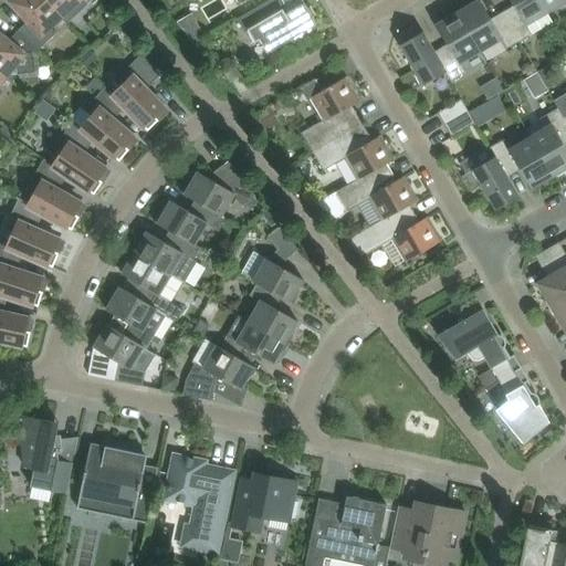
[(61,17),(45,0),(9,0),(25,18),(14,28),(39,51),(55,34),(50,28),(61,17)]
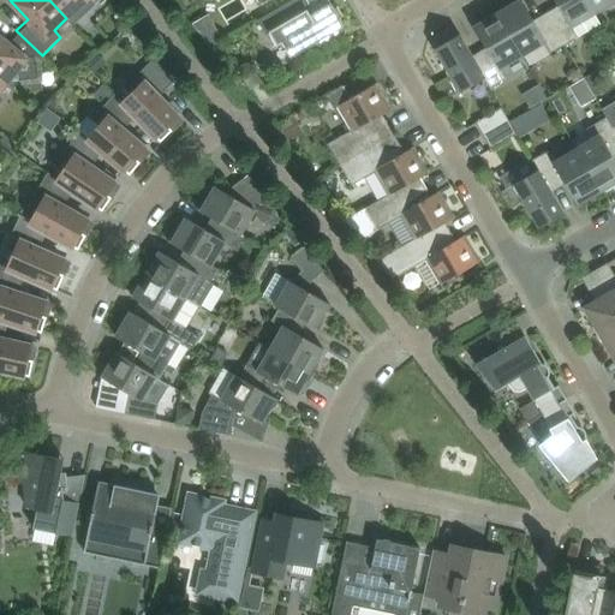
[(49,0),(66,18),(73,25),(87,13),(101,0),(49,0)]
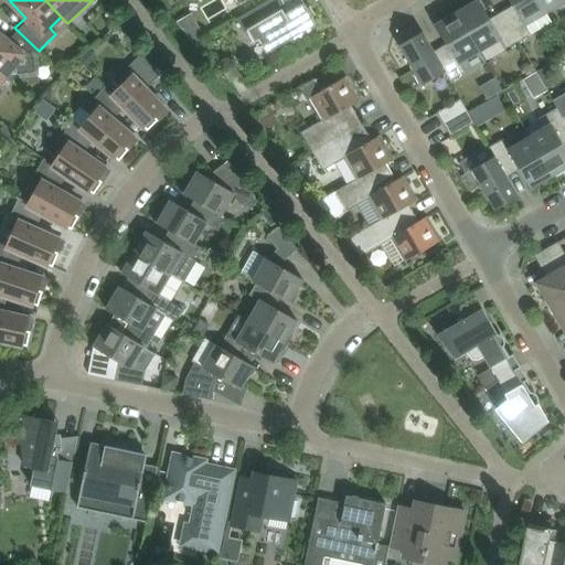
[(280,0),(269,0),(257,8),(236,19),(244,33),(247,31),(255,43),(259,40),(267,53),(316,25),(304,3),(285,14),(283,11),(286,9),(280,0)]
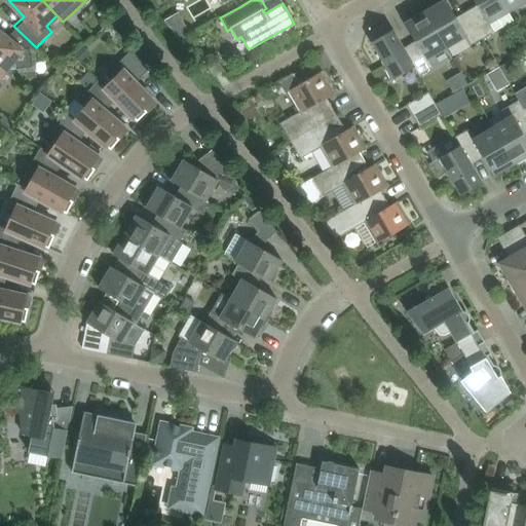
[(445,0),(425,11),(447,48),(465,37),(471,46),(483,39),(470,16),(459,23),(446,0),(445,0)]
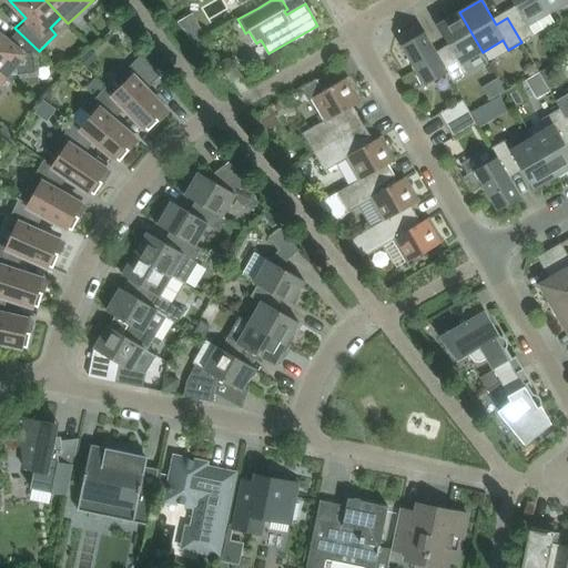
[(507,18),(521,42),(534,34),(528,26),(549,13),(540,0),(511,0),(518,11),(507,18)]
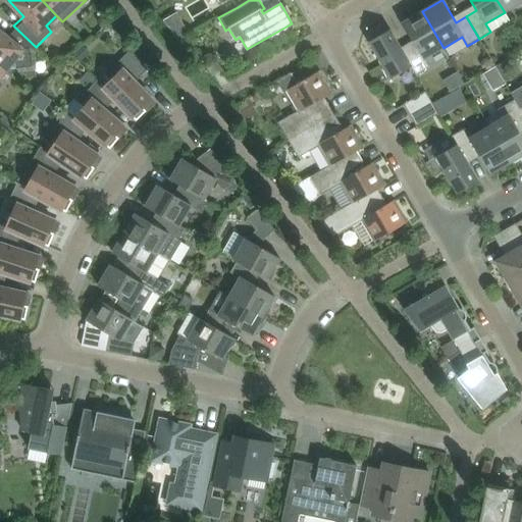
[(521,0),(497,0),(505,12),(521,2),(521,0)]
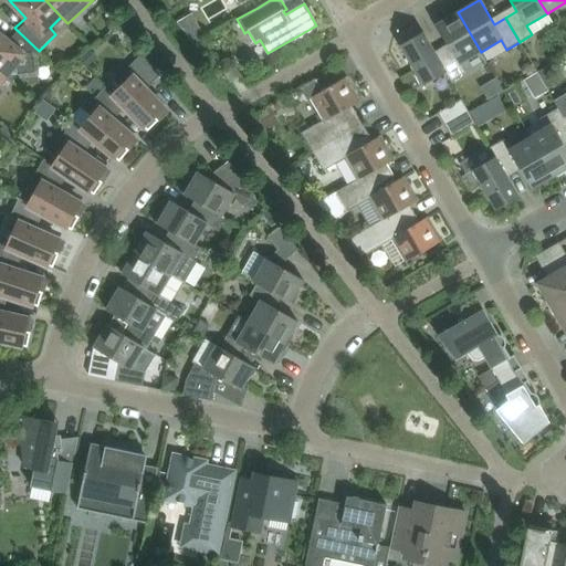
[(460,64),(481,52),(458,12),(436,25),(450,50),(438,58),(437,58),(446,73),(451,82),(465,73),(460,64)]
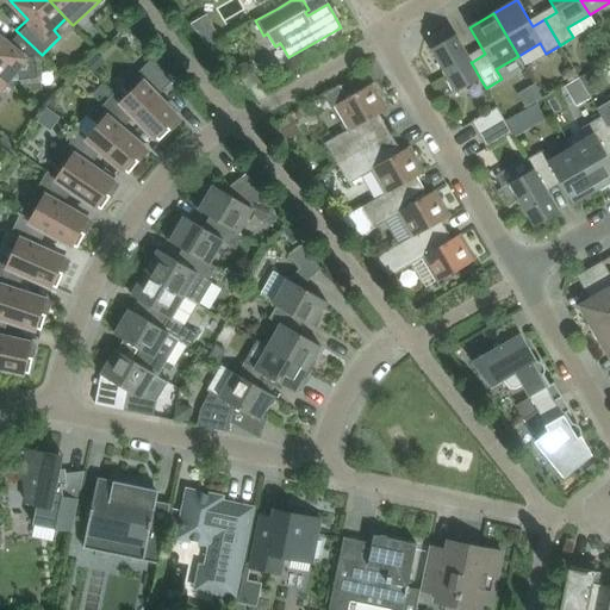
[(0,38),(0,76),(6,82),(14,88),(20,81),(37,80),(36,62),(36,61),(42,55),(16,30),(5,43),(0,38)]
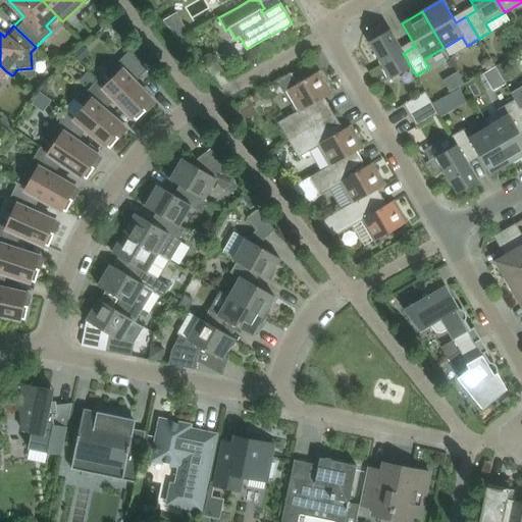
[(186,28),(173,34),(177,39),(189,33),(186,28)]
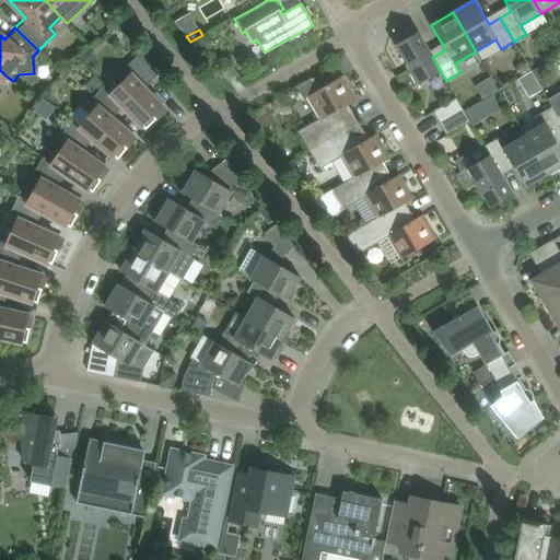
[(432,57),(433,57),(419,32),(396,45),(419,84),(441,72),(432,57)]
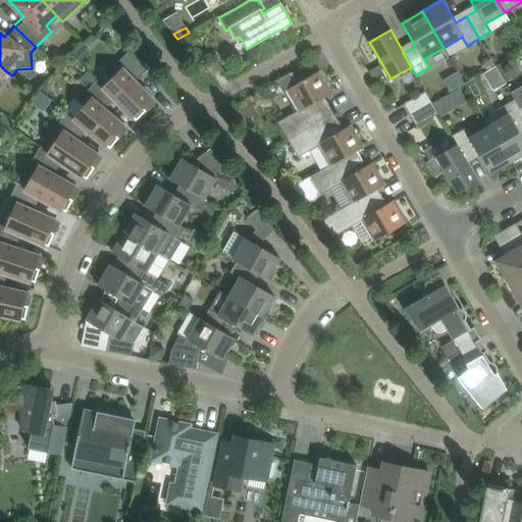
[(115,99),(115,100),(133,117),(137,121),(154,103),(135,84),(148,70),(132,50),(109,71),(115,77),(105,88),(115,99)]
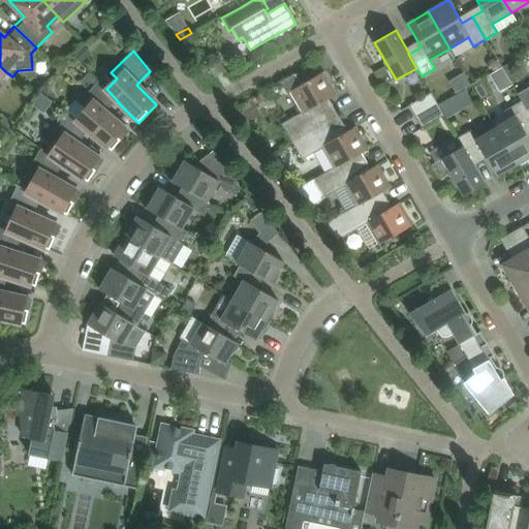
[(515,60),(501,67),(507,76),(520,69),(515,60)]
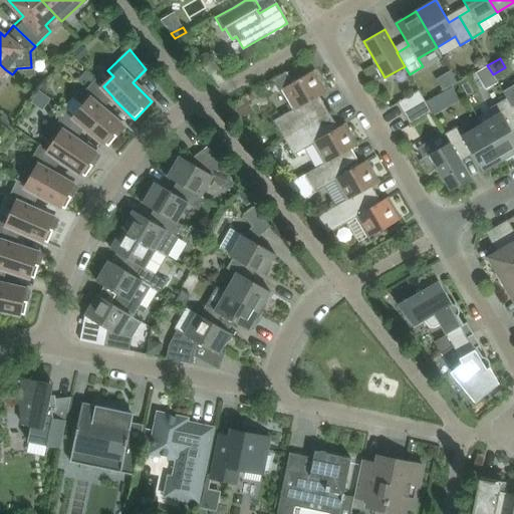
[(212,60),(203,66),(209,75),(218,69),(212,60)]
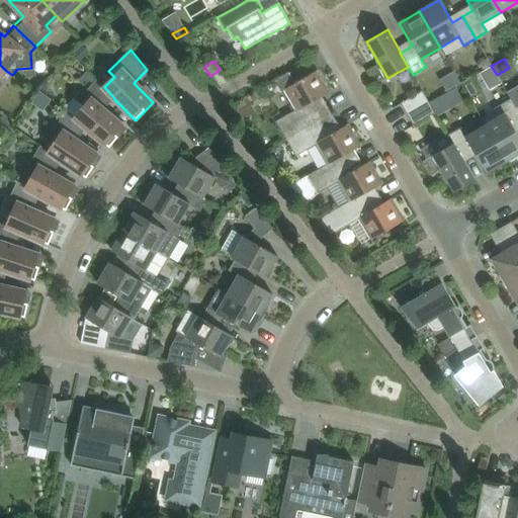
[(276,122),(286,140),(332,113),(325,101),(322,103),(320,99),(330,92),(318,71),(304,79),(297,69),(289,74),(278,80),(275,82),(281,93),(284,91),(295,110),(276,122)]
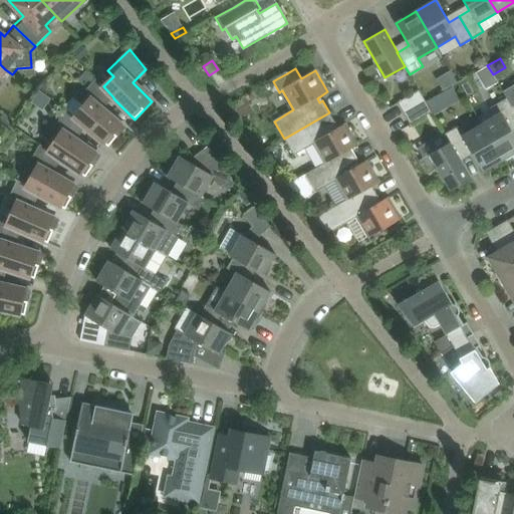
[(103,86),(95,78),(77,100),(83,106),(74,117),(85,127),(85,129),(104,144),(108,147),(124,127),(103,109),(113,98),(113,97),(103,86)]
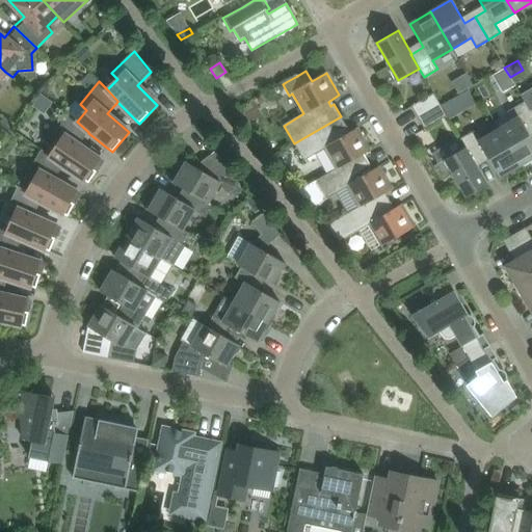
[(531,88),(521,96),(525,102),(531,114),(531,88)]
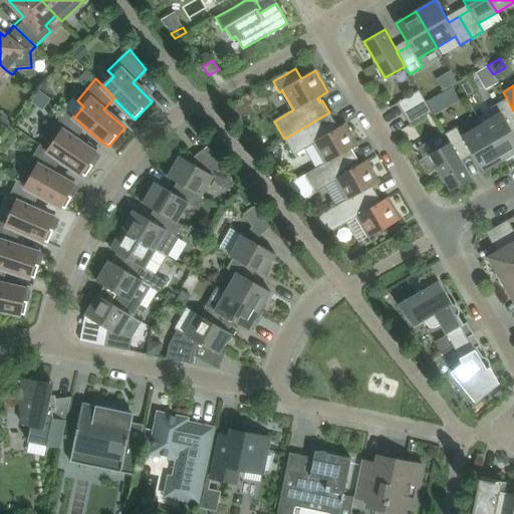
[(397,103),(404,114),(426,101),(419,90),(397,103)]
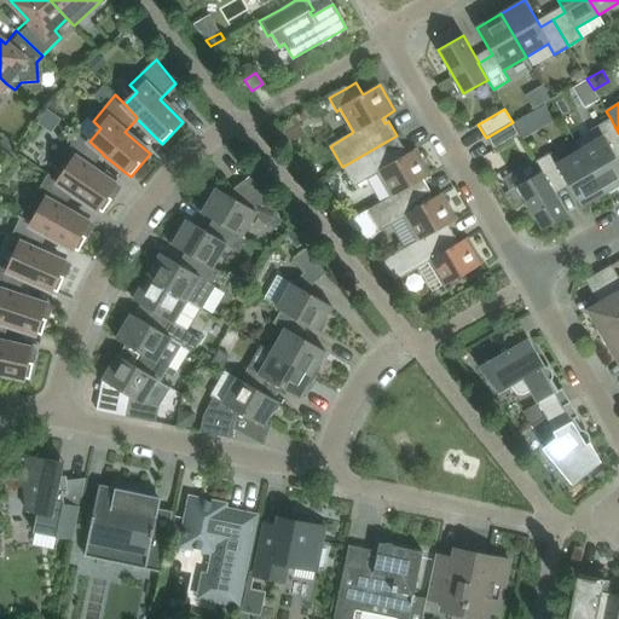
[(522,116),(513,122),(520,136),(521,138),(532,132),(522,116)]
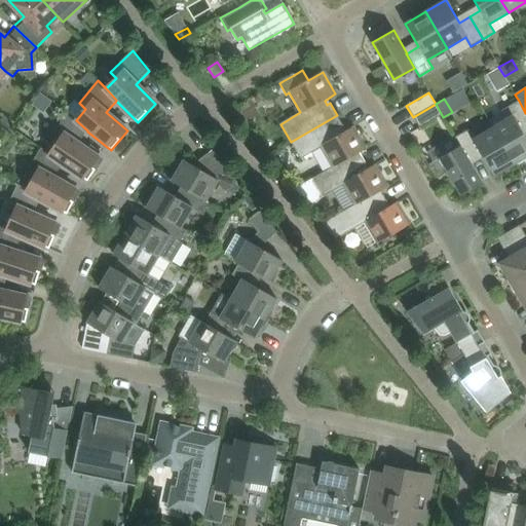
[(503,121),(493,127),(514,164),(525,157),(525,138),(524,136),(521,129),(525,126),(525,113),(519,101),(512,105),(506,108),(501,111),(500,116),(503,121)]
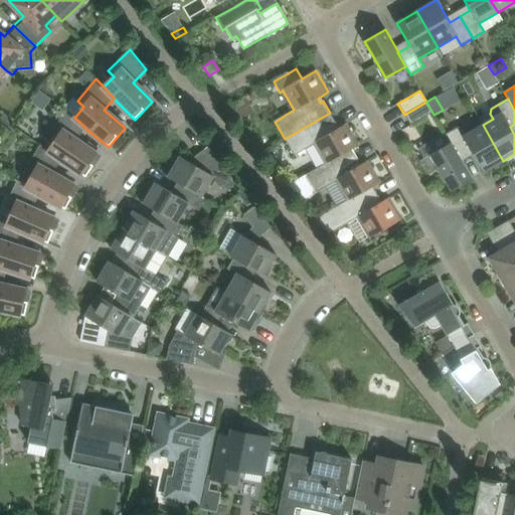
[(426,102),(404,115),(410,126),(433,113),(426,102)]
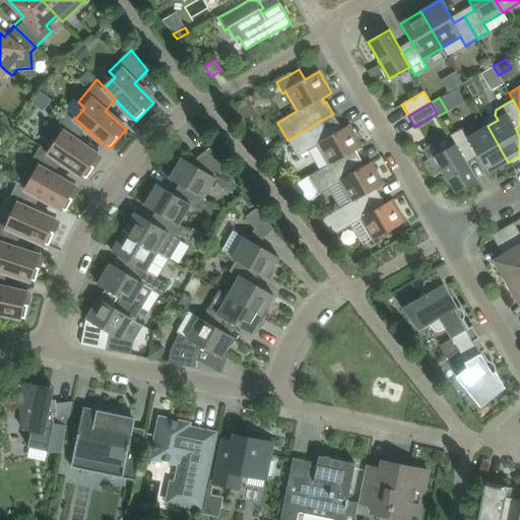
[(86,129),(75,119),(67,112),(50,135),(58,140),(49,152),(49,153),(62,161),(61,163),(82,177),(82,176),(86,179),(101,158),(77,142),(86,130),(86,129)]
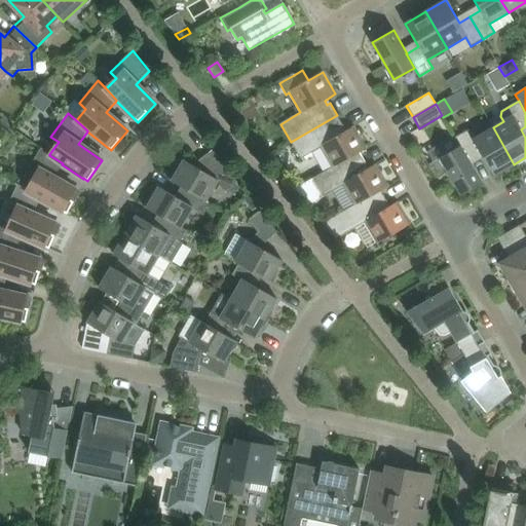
[(332,167),(312,179),(312,180),(367,148),(353,126),(343,133),(340,128),(343,126),(337,115),(291,142),(301,159),(321,148),(332,167)]
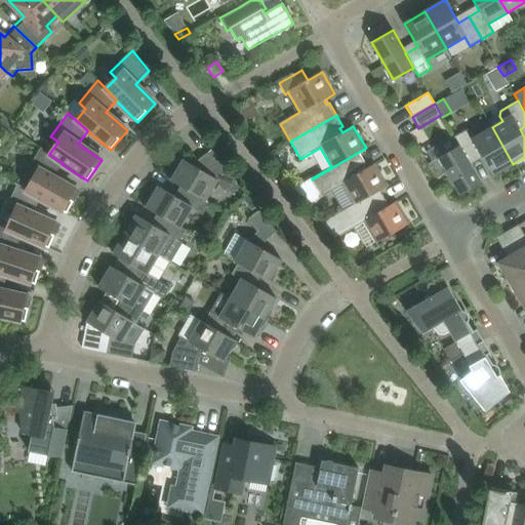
[(459,147),(458,147),(467,160),(468,160),(480,153),(493,175),(513,164),(492,127),(473,138),(468,130),(454,137),(459,147)]
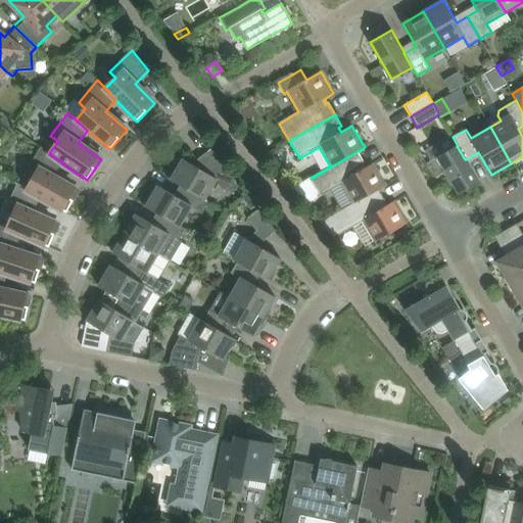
[(465,159),(457,146),(426,163),(432,175),(443,169),(459,194),(479,182),(466,159),(465,159)]
